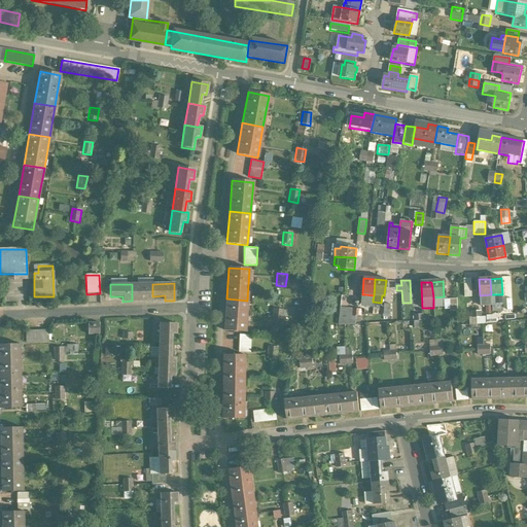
[(152,284),(132,284),(132,301),(141,301),(141,296),(152,296),(152,284)]
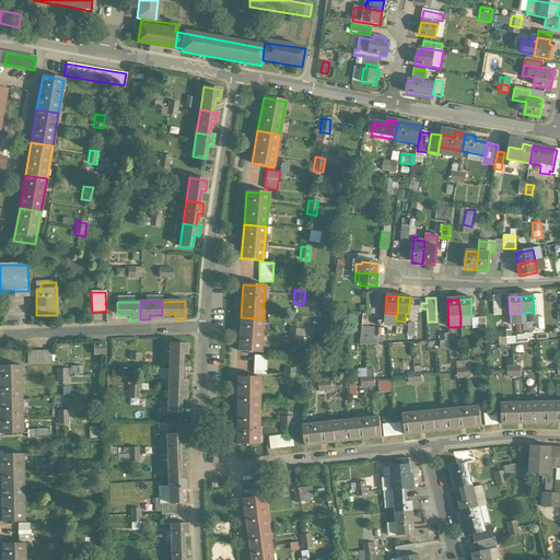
[(522,313),(510,314),(511,325),(522,325),(522,313)]
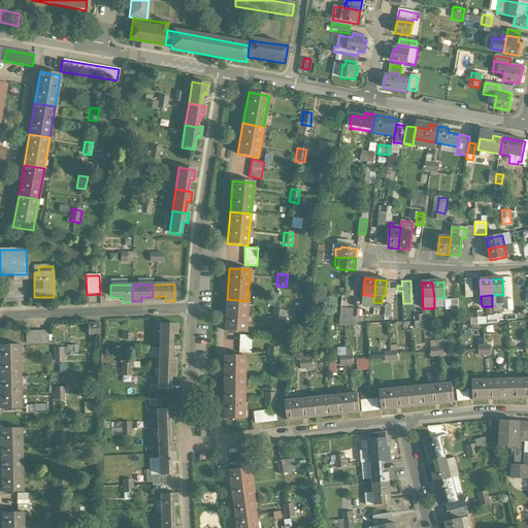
[(500,295),(492,295),(492,306),(501,305),(500,295)]
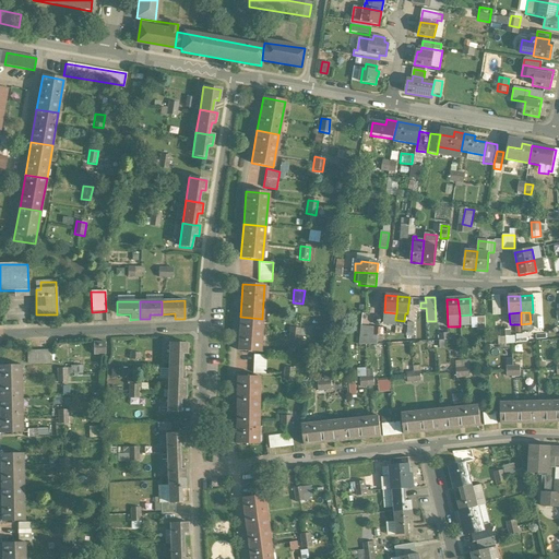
[(262,319),(240,317),(238,351),(260,353),(262,319)]
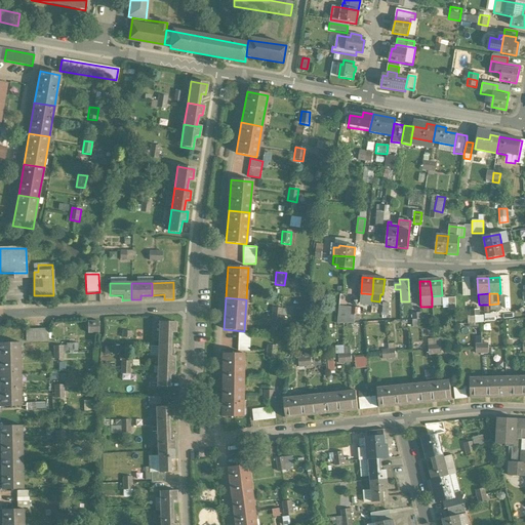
[(282,309),(273,308),(272,321),(280,322),(282,309)]
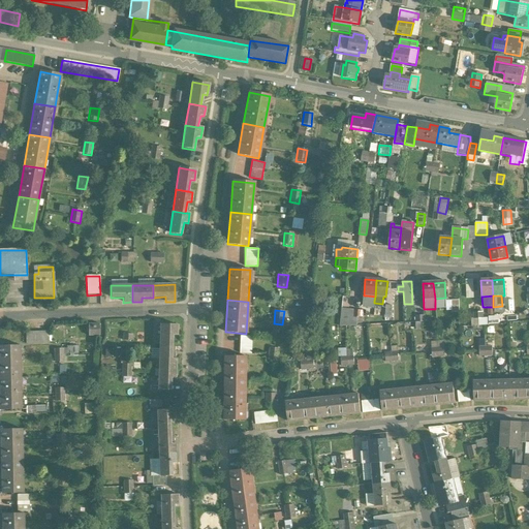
[(99,337),(99,325),(88,325),(88,337),(99,337)]
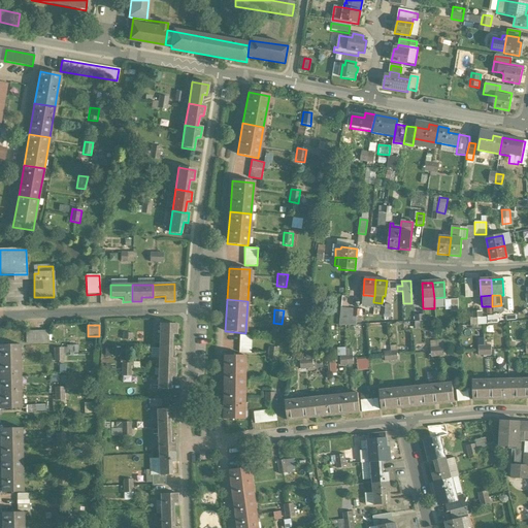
[(176,325),(160,325),(159,347),(171,347),(171,335),(176,335),(176,325)]
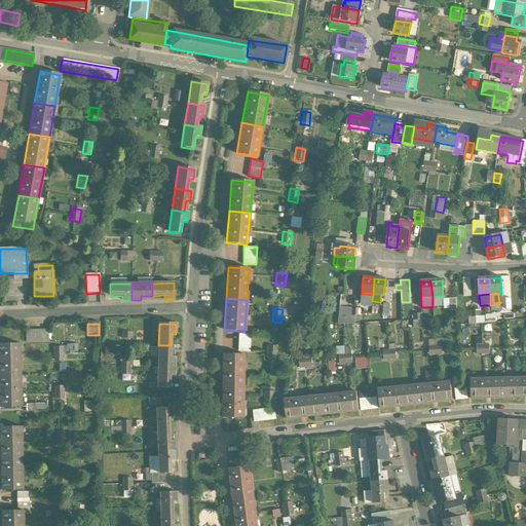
[(26,342),(48,341),(48,328),(25,329),(26,342)]
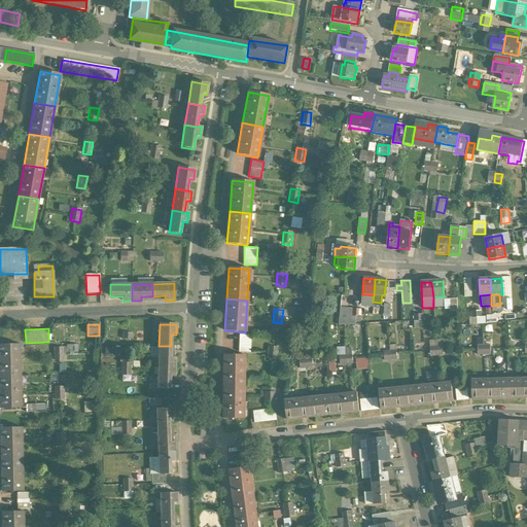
[(239,351),(251,352),(251,334),(239,334),(239,351)]
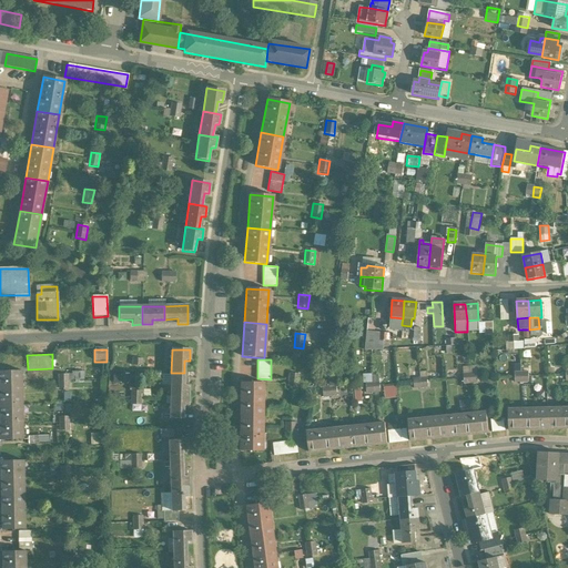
[(256,363),(242,363),(241,378),(256,378),(256,363)]
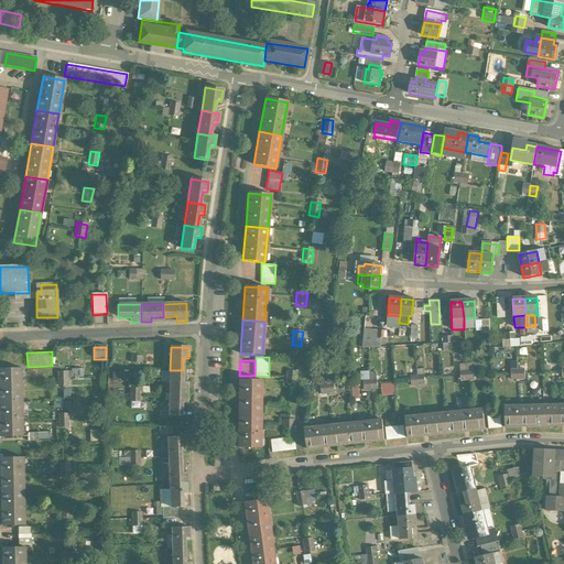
[(21,368),(0,368),(0,401),(22,401),(21,368)]
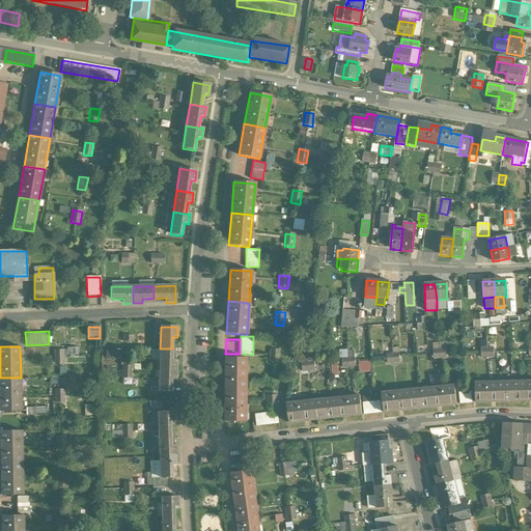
[(172,348),(160,348),(160,369),(176,370),(176,361),(171,361),(172,348)]
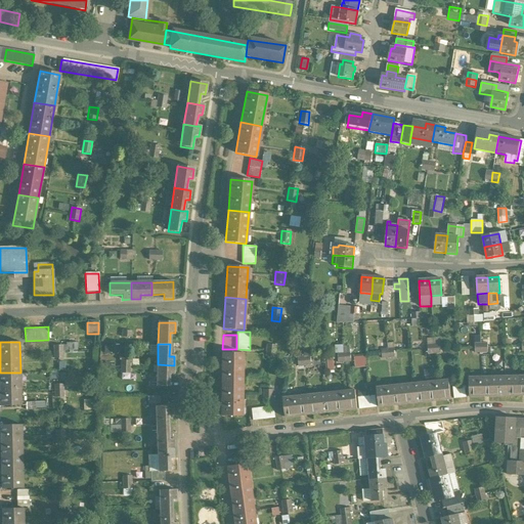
[(276,346),(267,344),(266,357),(274,358),(276,346)]
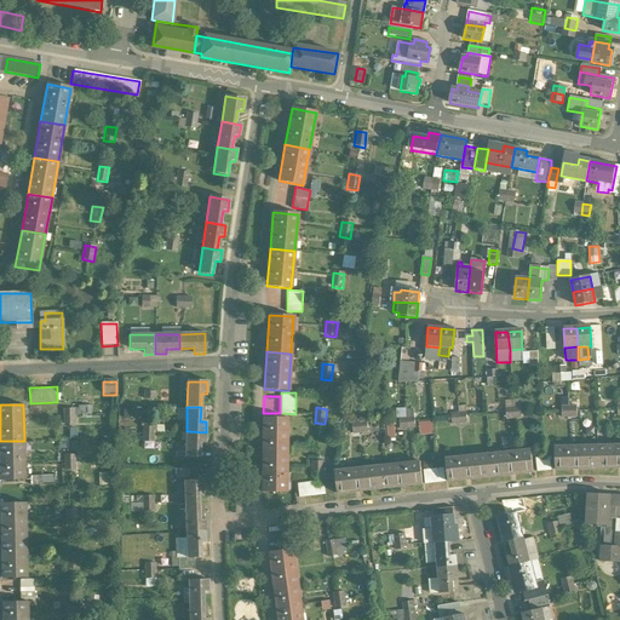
[(577,407),(562,407),(562,418),(578,418),(577,407)]
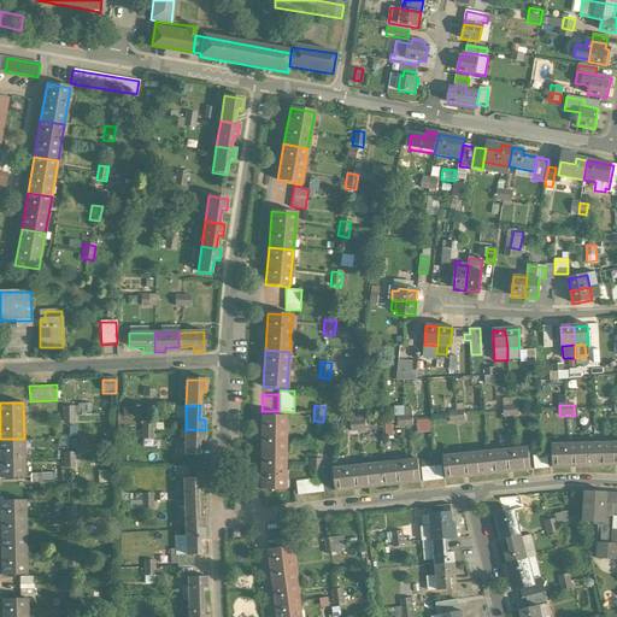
[(518,406),(504,407),(505,418),(519,417),(518,406)]
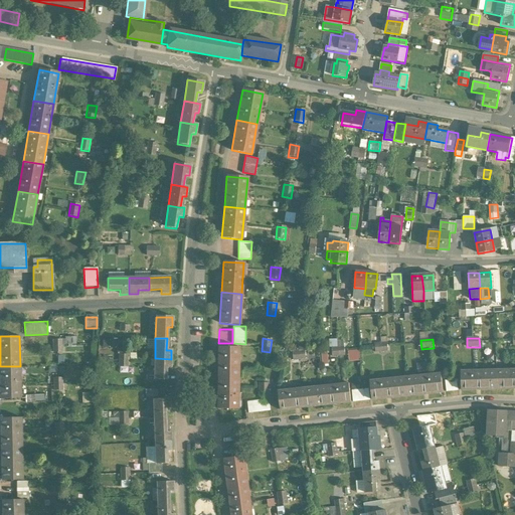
[(61,340),(52,340),(52,353),(61,353),(61,340)]
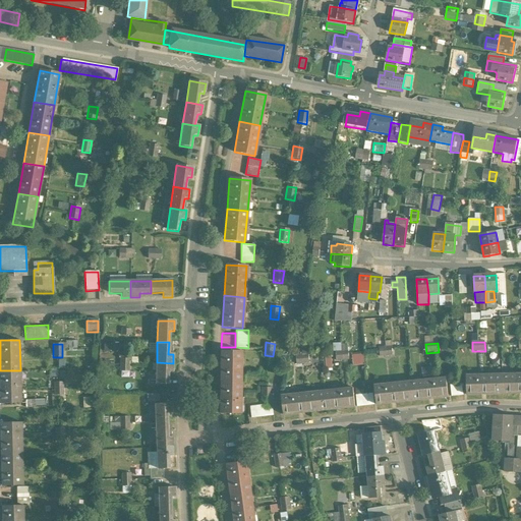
[(392,346),(379,348),(380,357),(393,356),(392,346)]
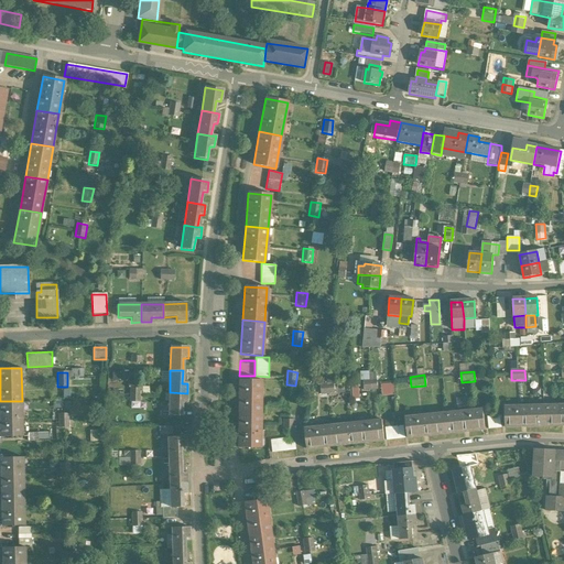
[(261,380),(238,380),(238,414),(260,414),(261,380)]
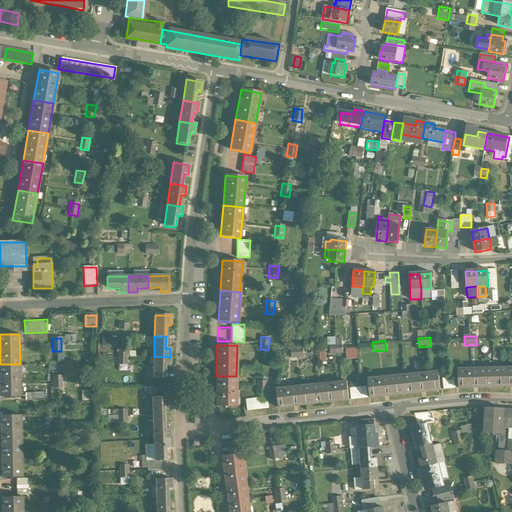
[(342,345),(330,346),(330,355),(343,353),(342,345)]
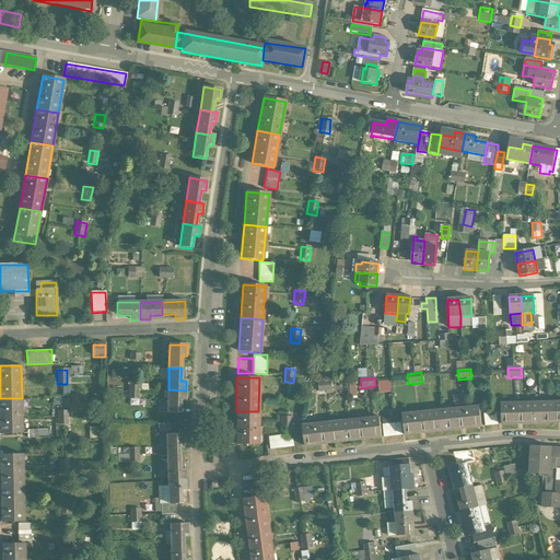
[(392,378),(378,380),(380,392),(392,392),(392,378)]
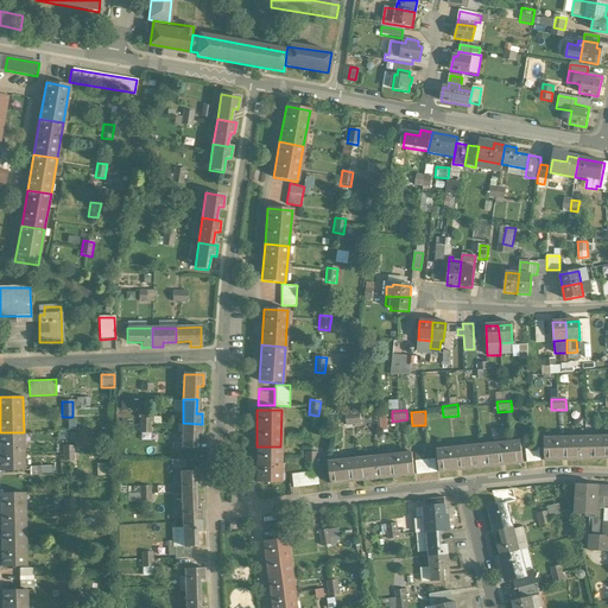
[(360,413),(346,416),(347,425),(361,424),(360,413)]
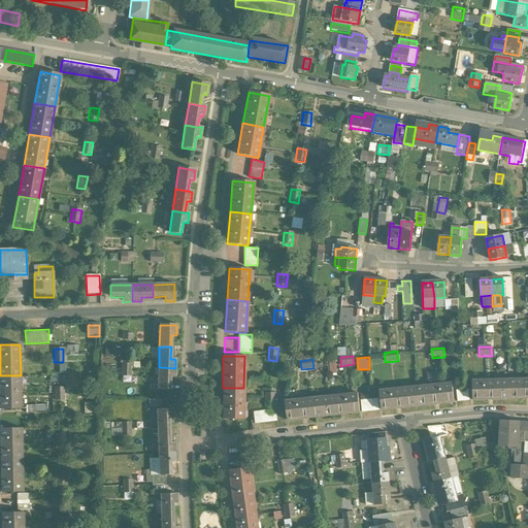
[(131,364),(122,364),(122,377),(131,377),(131,364)]
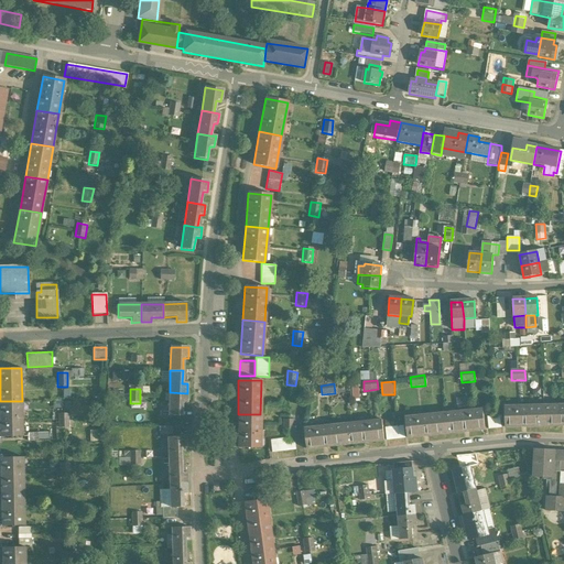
[(187,393),(170,392),(169,416),(181,416),(182,403),(186,403),(187,393)]
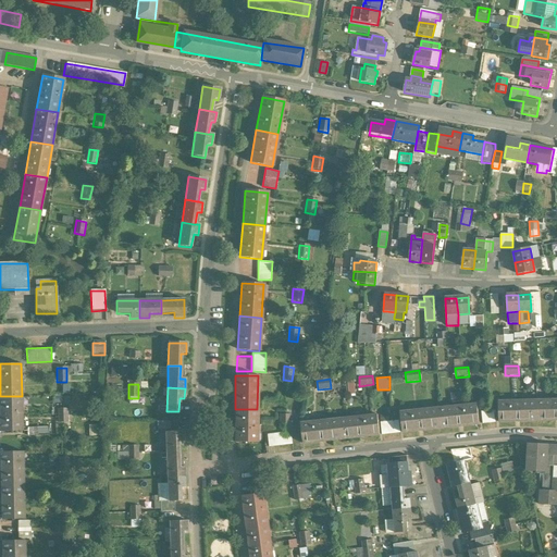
[(22,396),(0,396),(0,430),(22,430),(22,396)]
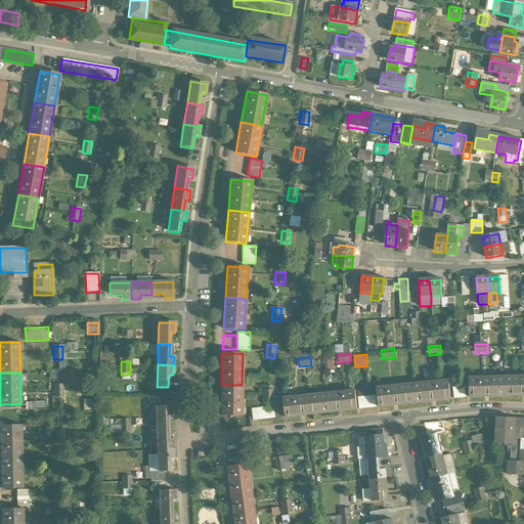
[(523,377),(505,378),(505,396),(523,395),(523,377)]
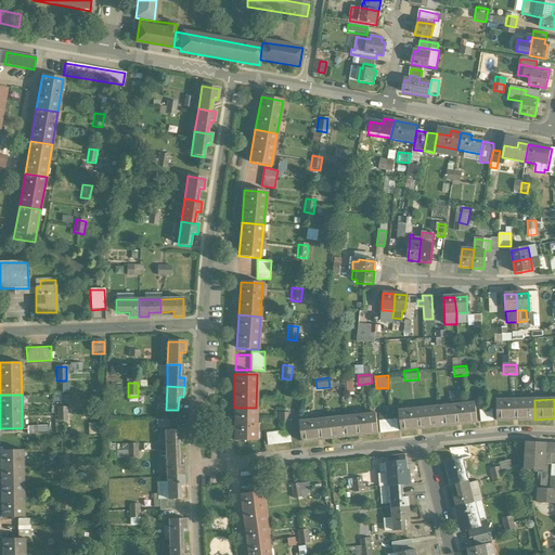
[(534,400),(497,401),(498,421),(534,420),(534,400)]
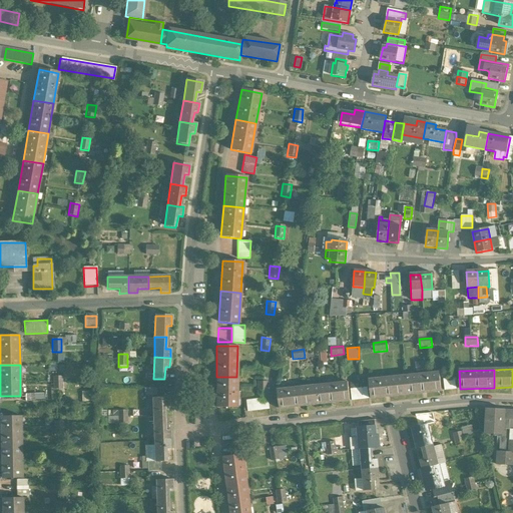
[(439,373),(404,377),(406,395),(441,391),(439,373)]
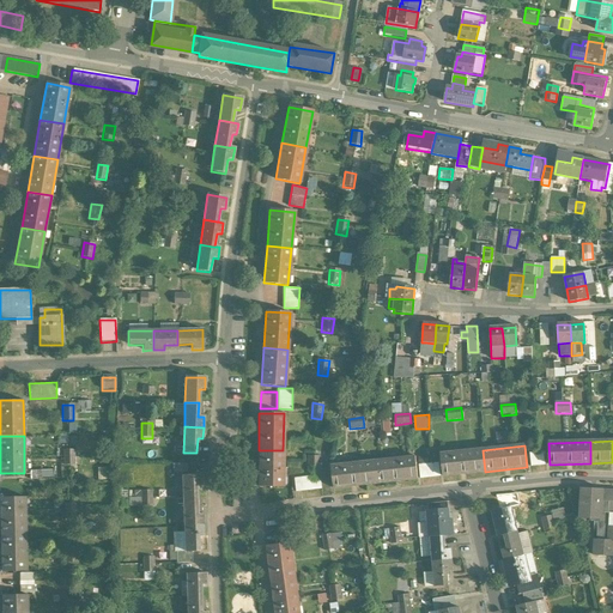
[(73,450),(64,450),(64,466),(74,465),(73,450)]
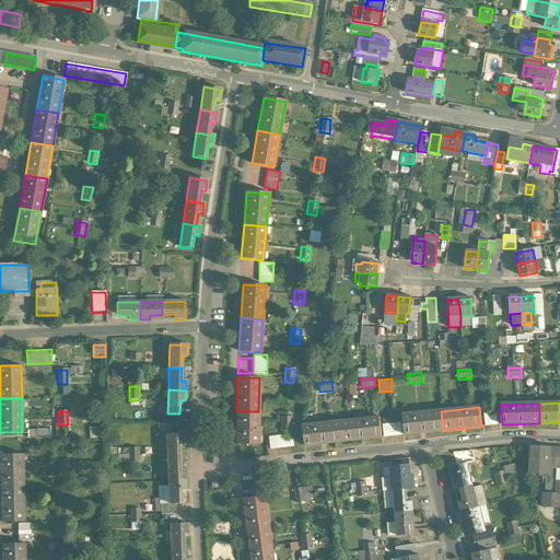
[(258,411),(236,411),(235,444),(258,445),(258,411)]
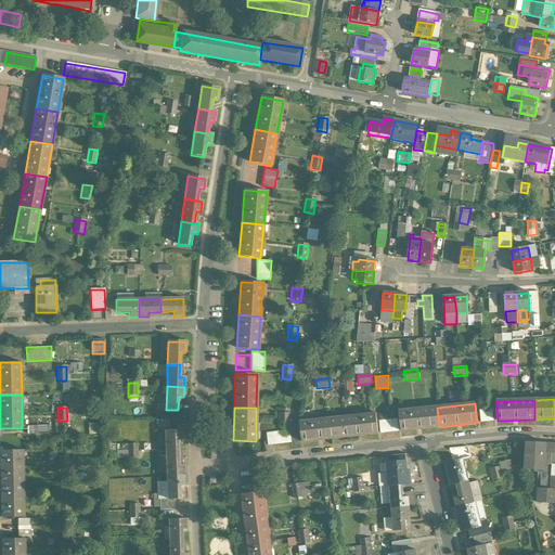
[(437,408),(399,412),(401,431),(439,427),(437,408)]
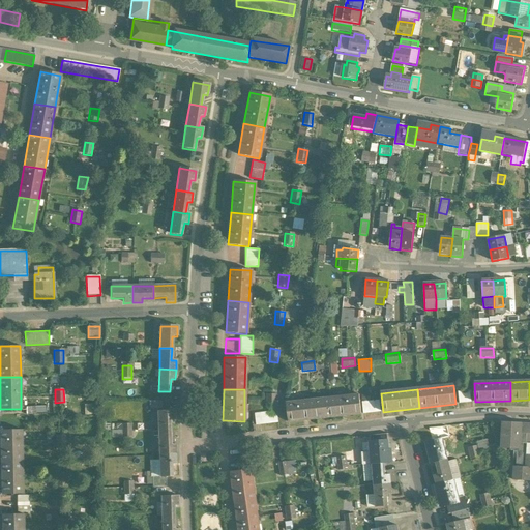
[(275,394),(266,394),(266,408),(275,408),(275,394)]
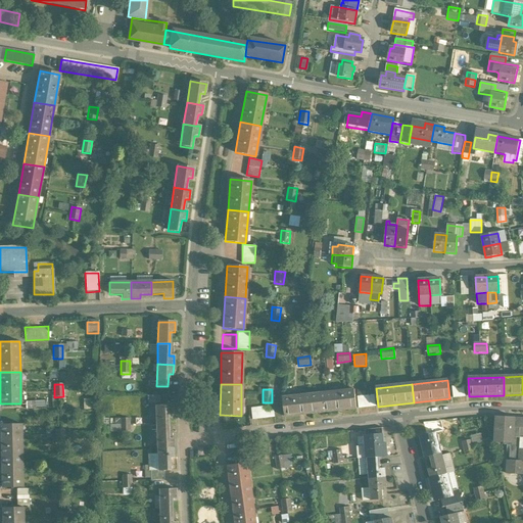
[(354,390),(319,394),(321,413),(357,409),(354,390)]
